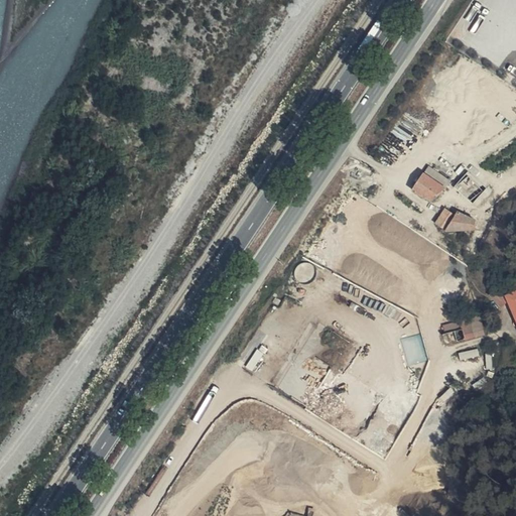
[(446,191),(450,182),(429,166),(424,173),(423,172),(412,189),(425,199),(426,198),(431,202),(434,198),(446,191)]
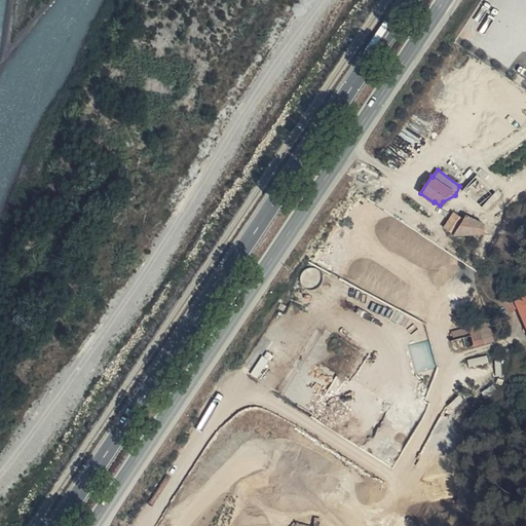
[(479,178),(467,188),(464,190),(480,207),(483,202),(493,193),(479,178)]
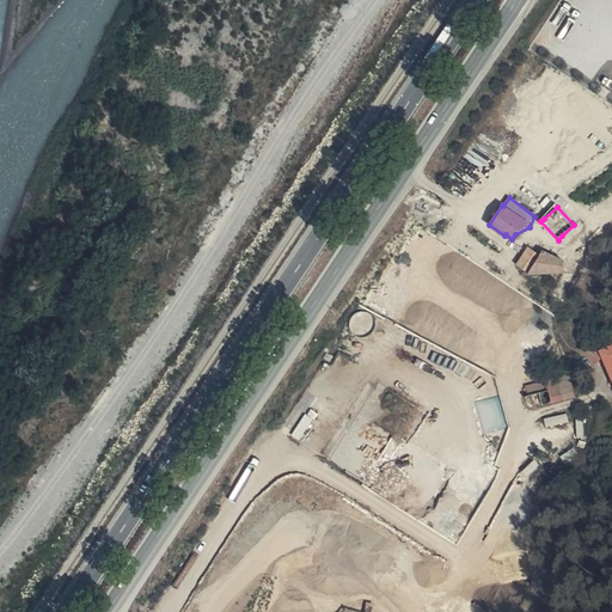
[(527,248),(513,275),(524,275),(524,271),(528,275),(538,275),(563,274),(564,261),(543,252),(540,257),(527,248)]
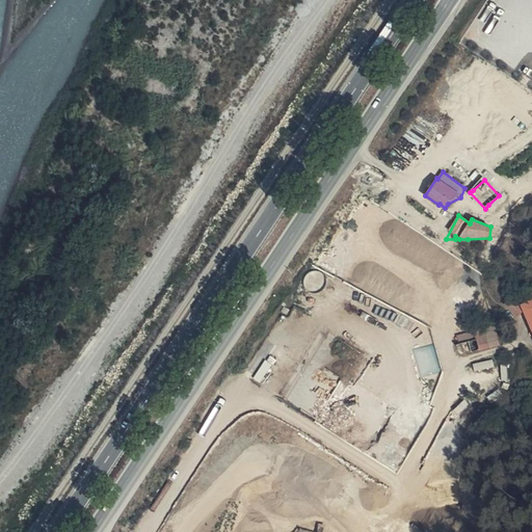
[(531,301),(523,307),(513,297),(506,303),(517,316),(524,310),(531,326),(531,301)]
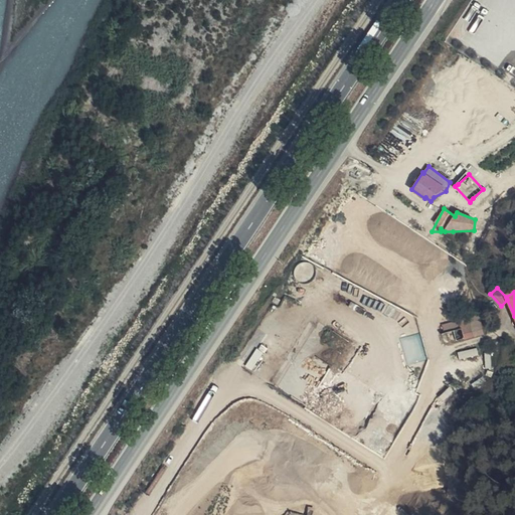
[(484,333),(480,316),(440,327),(445,345),(484,333)]
